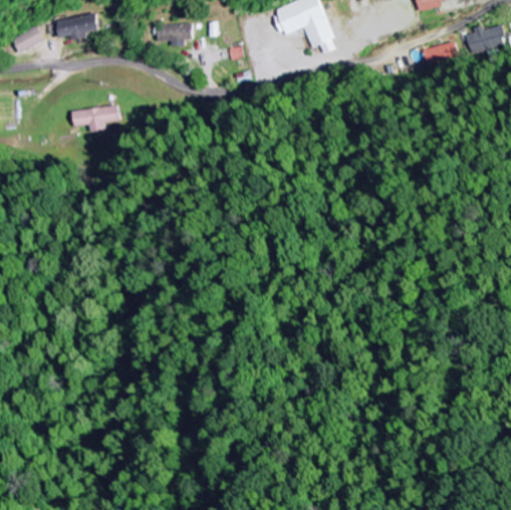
[(280,0),(269,6),(287,40),(314,25),(324,46),(341,37),(320,0),(280,0)]
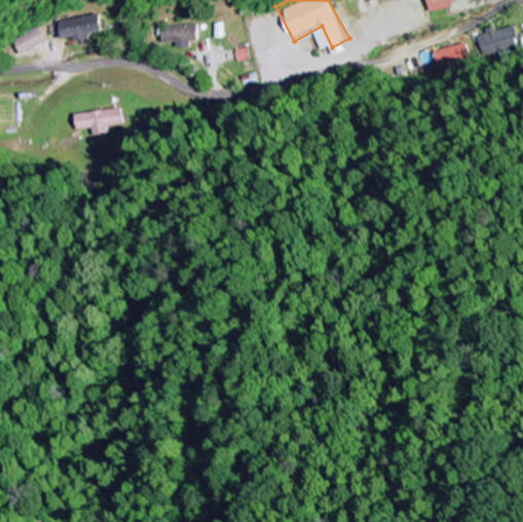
[(57,20),(61,38),(73,35),(74,40),(89,36),(88,32),(101,29),(97,10),(57,20)]
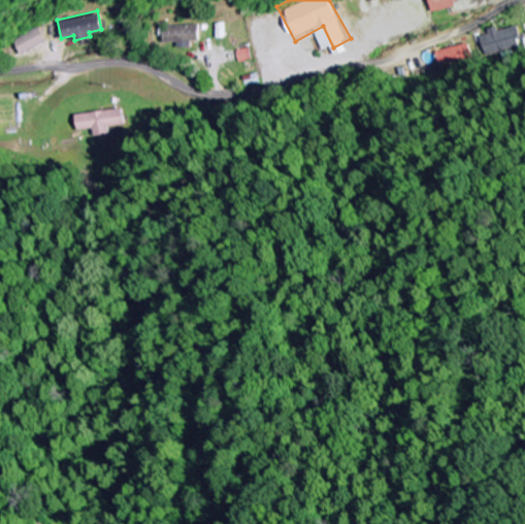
[(189,42),(189,38),(196,38),(196,23),(160,24),(161,43),(189,42)]
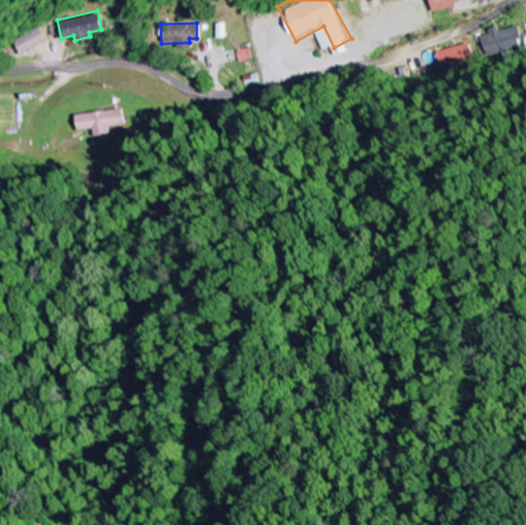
[(519,38),(515,24),(497,29),(496,25),(477,30),(482,48),(519,38)]
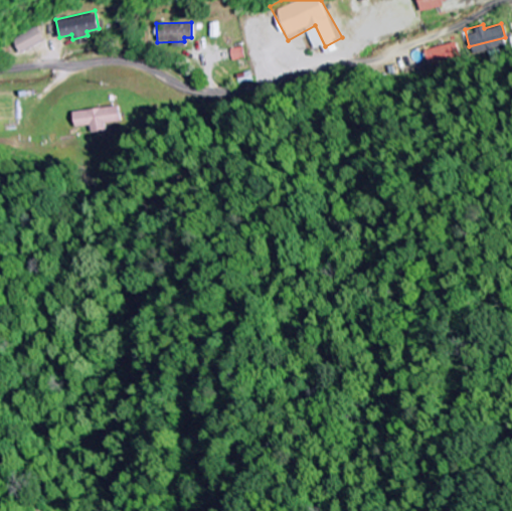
[(41,39),(35,25),(10,36),(16,50),(41,39)]
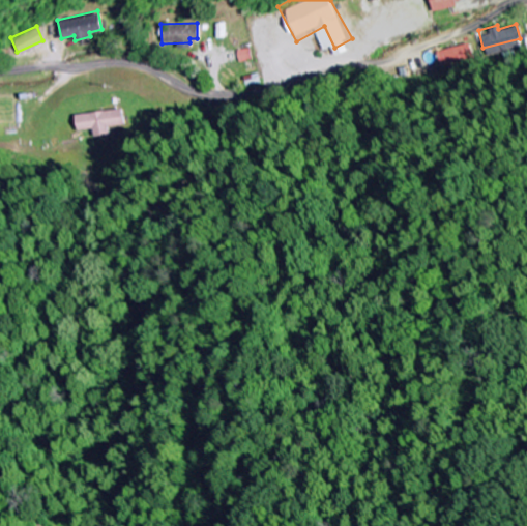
[(435,51),(440,66),(473,55),(468,39),(435,51)]
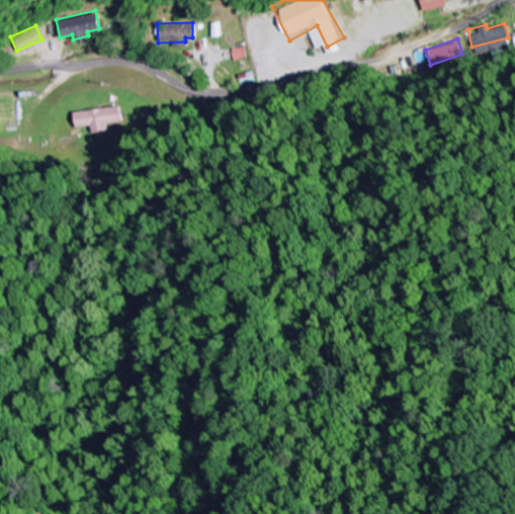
[(73,108),(74,125),(89,124),(90,132),(105,131),(104,121),(120,120),(119,105),(73,108)]
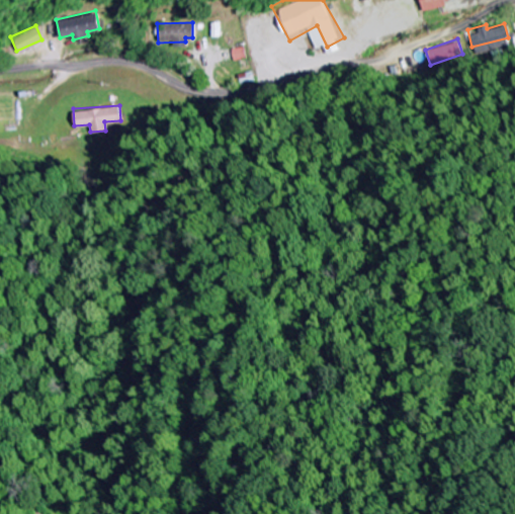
All buildings are outlined.
